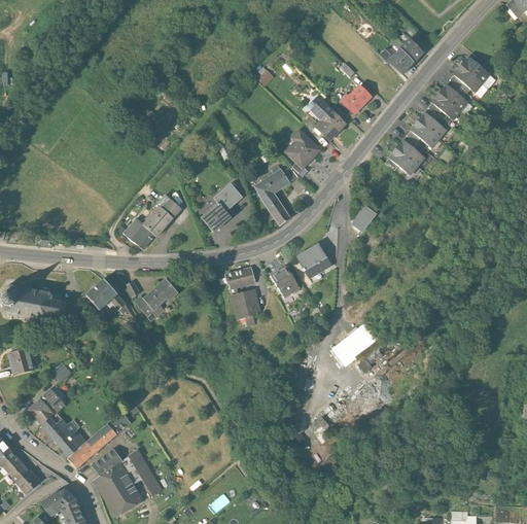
[(348,2),(346,0),(337,0),(332,5),(340,11),(348,2)]
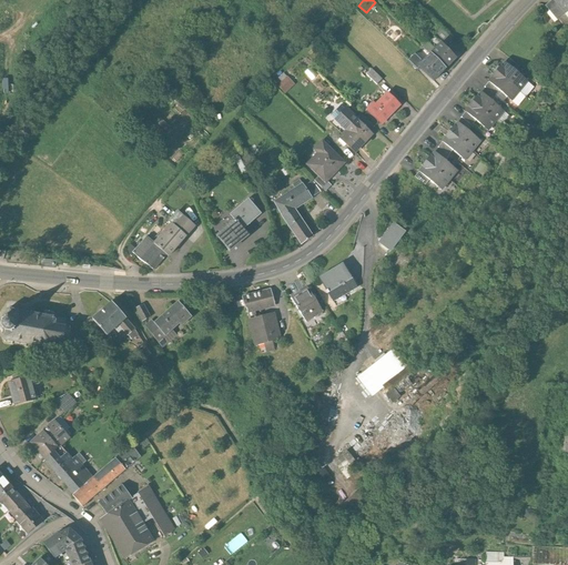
[(557,17),(566,10),(557,0),(550,0),(546,3),(557,17)]
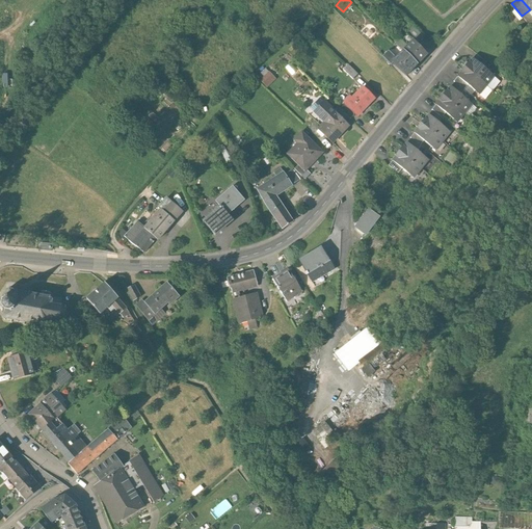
[(531,7),(531,0),(522,0),(530,9),(531,7)]
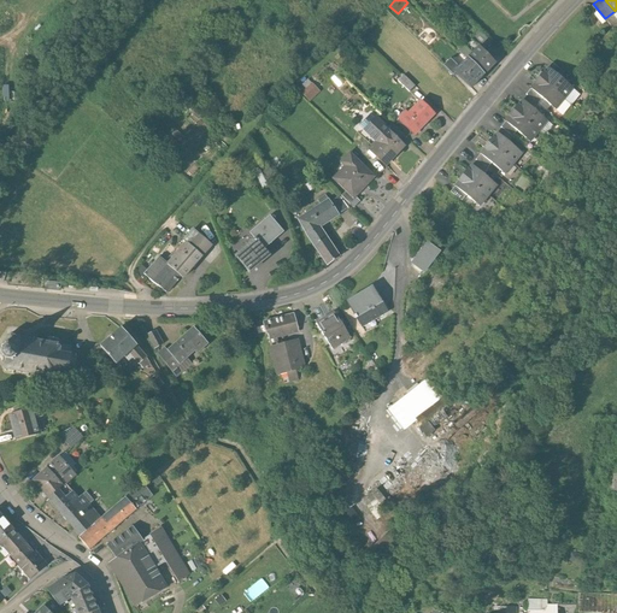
[(471,36),(483,43),(489,34),(476,28),(471,36)]
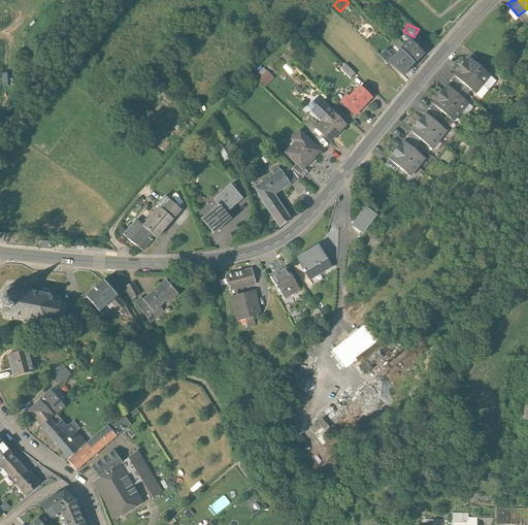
[(375,31),(368,38),(378,47),(386,40),(375,31)]
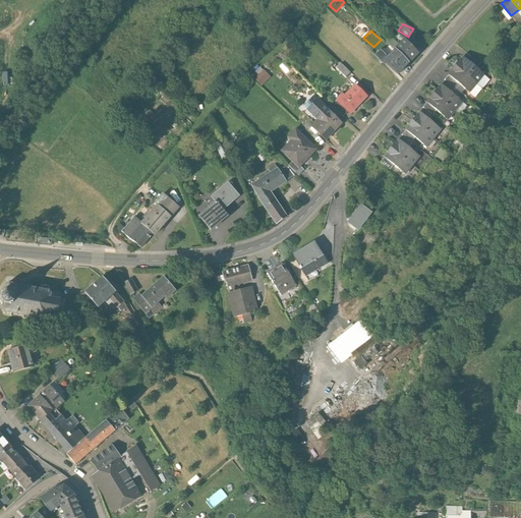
[(405,38),(395,48),(409,61),(419,52),(405,38)]
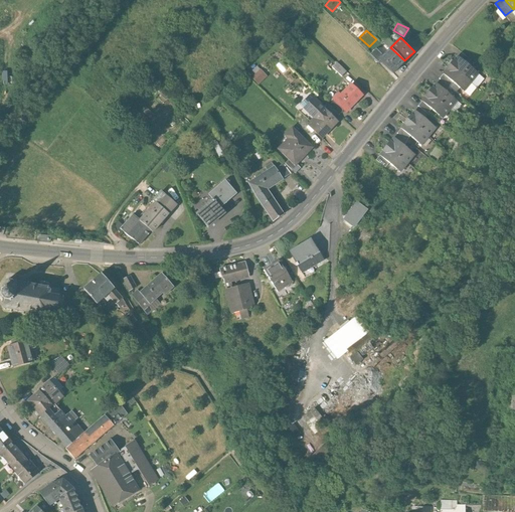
[(378,60),(380,58),(384,54),(376,46),(370,53),(378,60)]
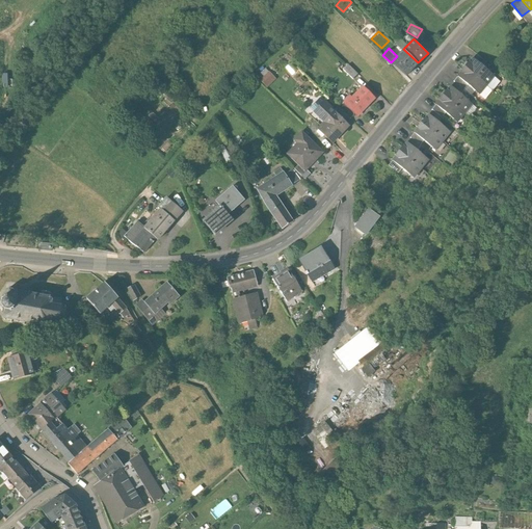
[(407,74),(418,62),(403,49),(397,56),(393,60),(407,74)]
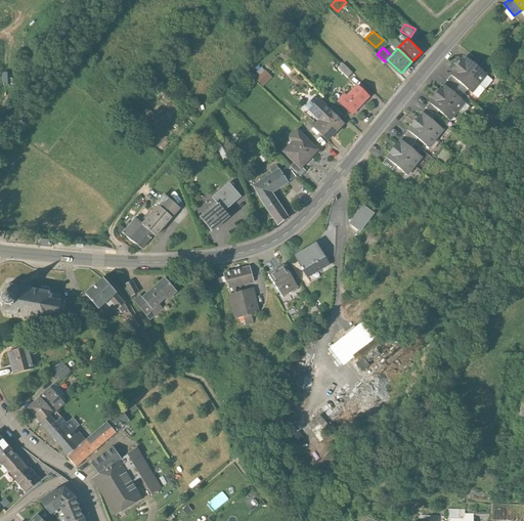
[(470,51),(467,55),(476,62),(479,58),(470,51)]
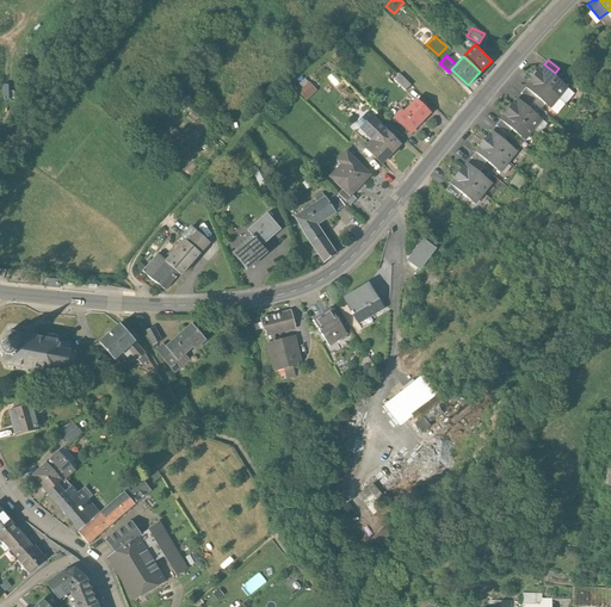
[(555,73),(544,64),(535,75),(559,94),(568,84),(555,73)]
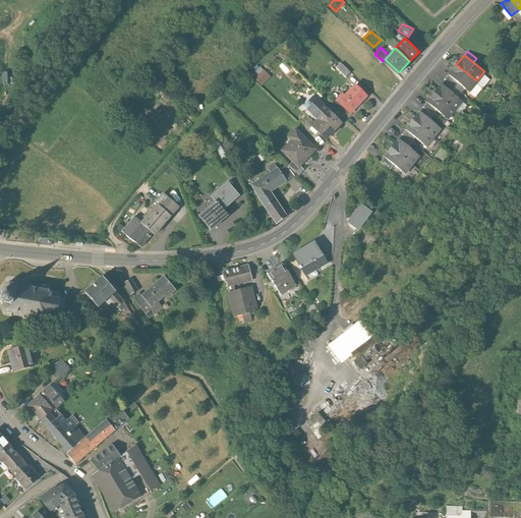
[(290,67),(284,60),(280,64),(286,70),(290,67)]
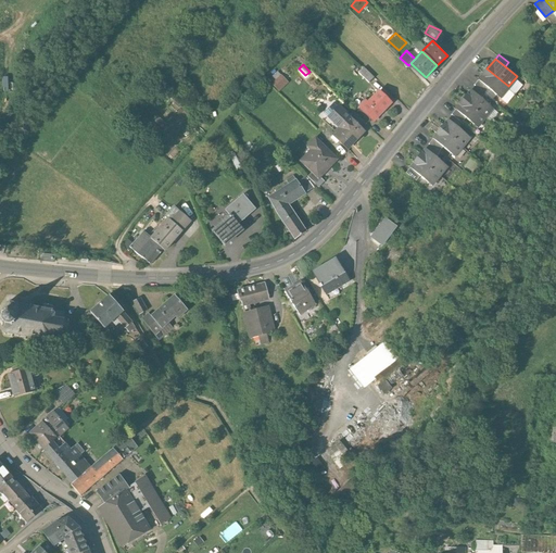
[(369,80),(375,75),(364,64),(358,70),(369,80)]
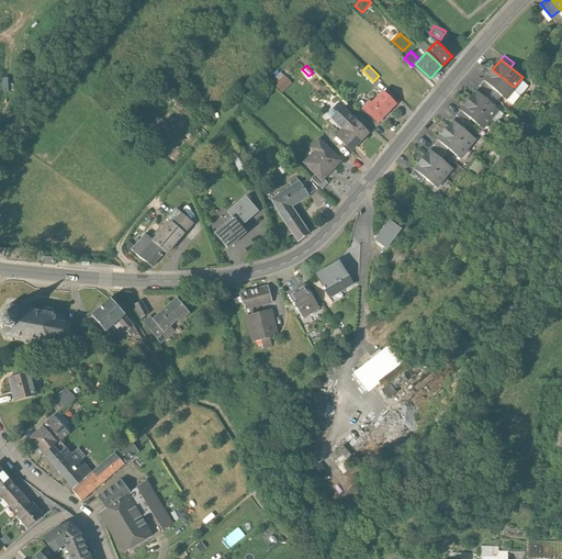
[(507,97),(514,87),(492,69),(485,79),(494,87),(507,97)]
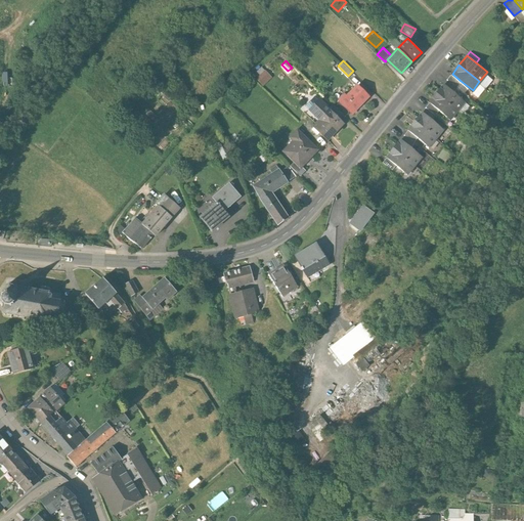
[(271,76),(264,69),(255,78),(262,84),(271,76)]
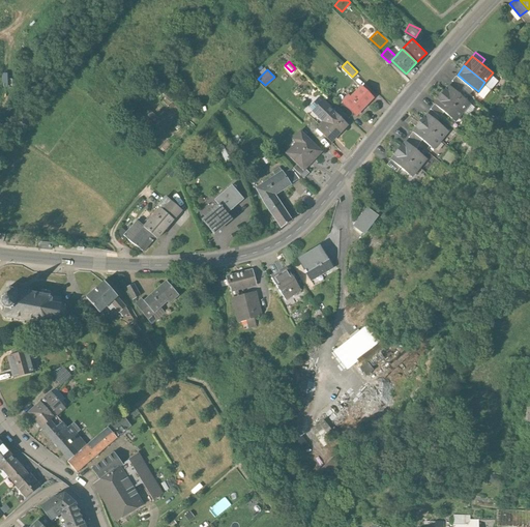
[(463,86),(466,82),(458,75),(453,79),(463,86)]
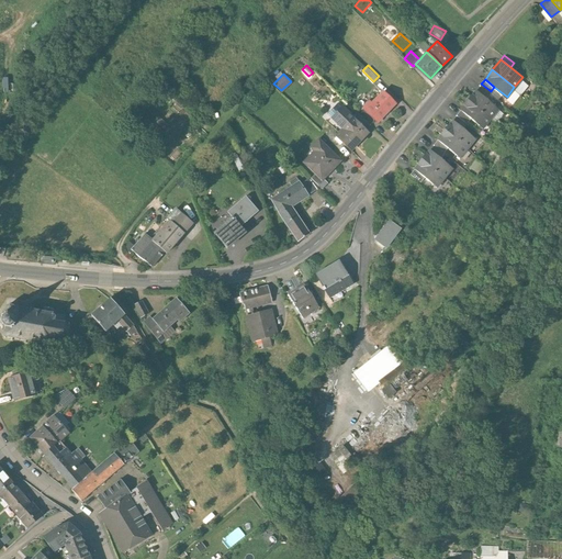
[(492,92),(491,91),(481,84),(476,89),(487,98),(492,92)]
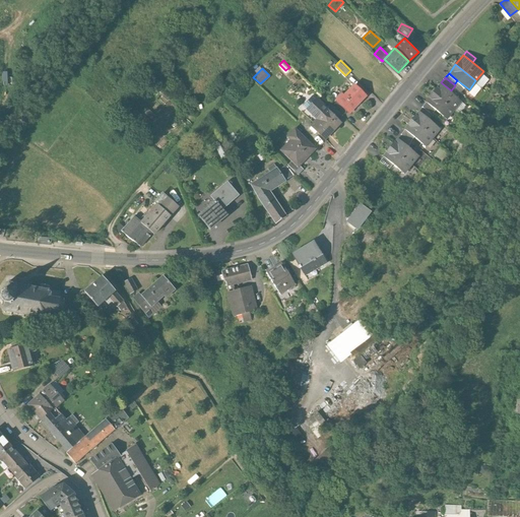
[(367,94),(354,82),(343,94),(341,92),(335,99),(349,112),(367,94)]
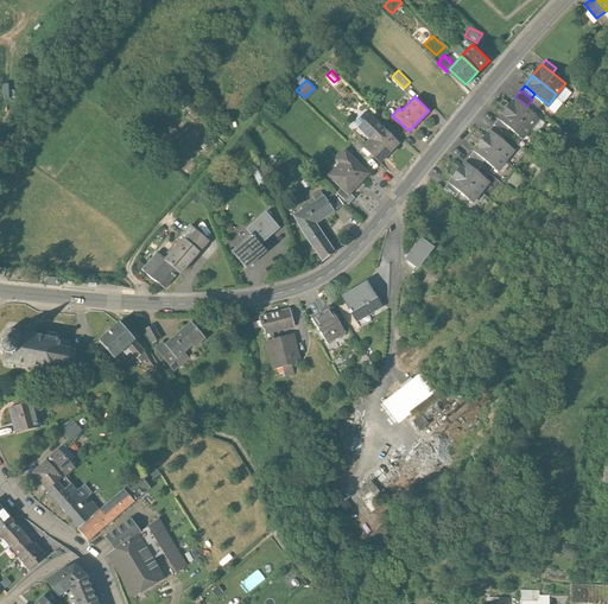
[(527,106),(515,96),(507,107),(531,127),(540,115),(527,106)]
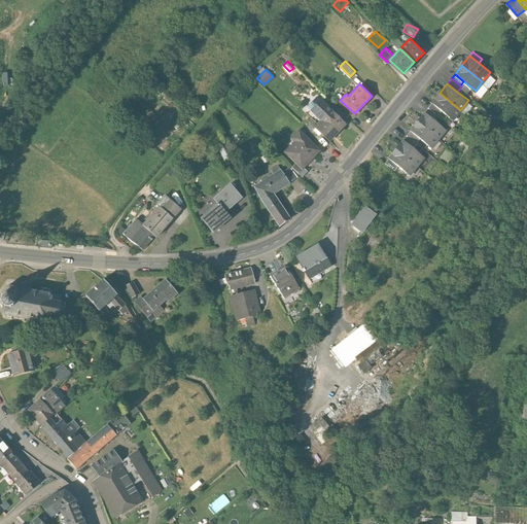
[(460,110),(440,93),(432,101),(442,109),(454,118),(460,110)]
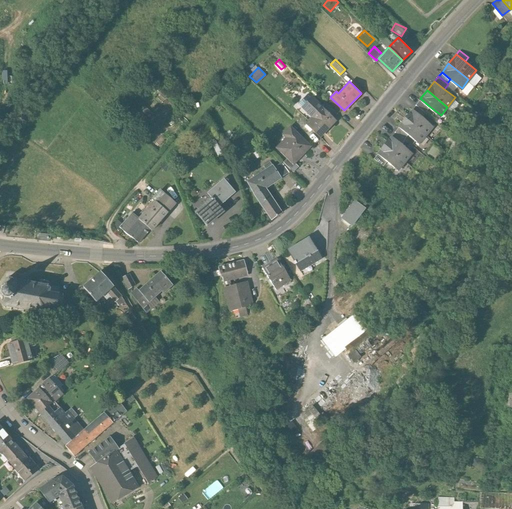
[(302,107),(312,116),(322,106),(311,96),(302,107)]
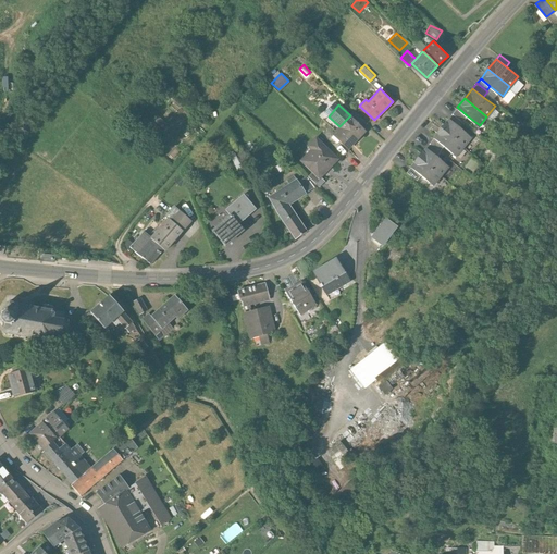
[(453,112),(454,113),(462,120),(467,115),(457,107),(453,112)]
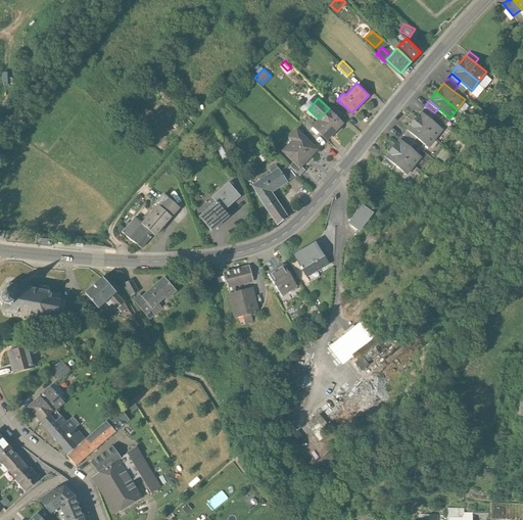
[(426,106),(422,111),(431,119),(435,113),(434,112),(426,106)]
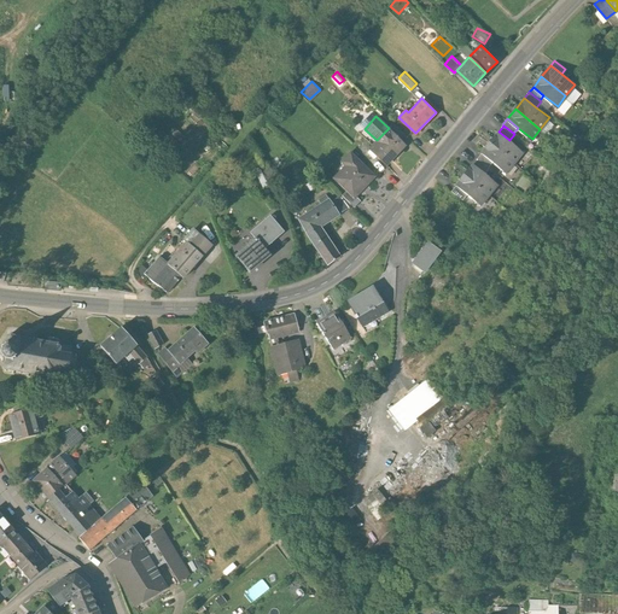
[(389,128),(377,140),(368,148),(386,165),(406,145),(389,128)]
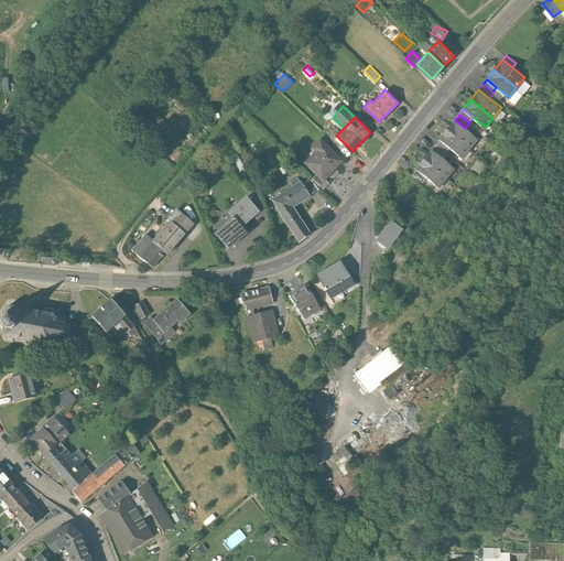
[(465,128),(455,120),(447,130),(469,148),(477,138),(465,128)]
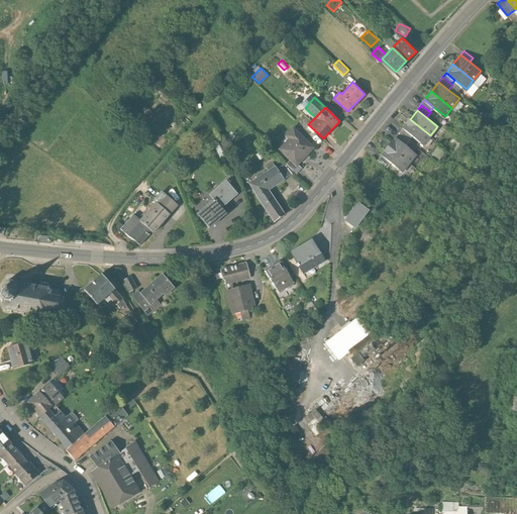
[(423,143),(430,135),(410,119),(403,127),(412,134),(423,143)]
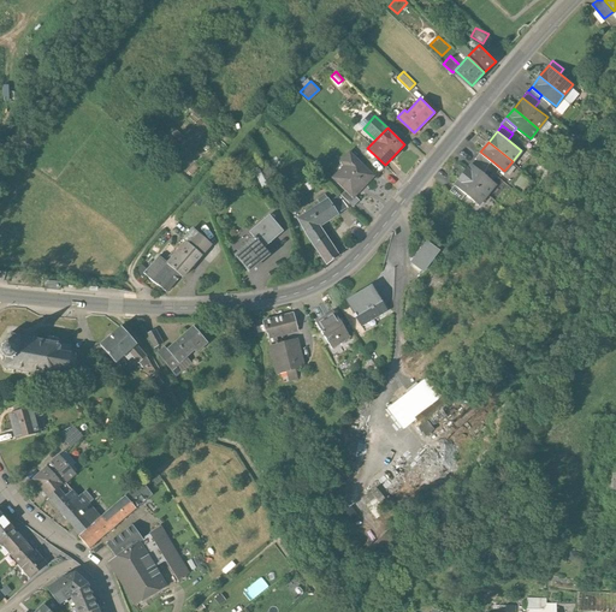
[(373,174),(349,152),(341,160),(344,165),(332,177),(345,189),(353,196),(355,195),(373,174)]
